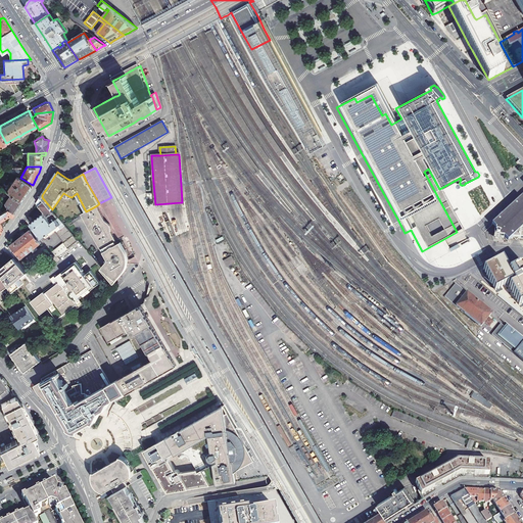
[(10,185),(6,191),(11,194),(21,201),(26,195),(24,194),(31,184),(20,178),(14,174),(7,183),(10,185)]
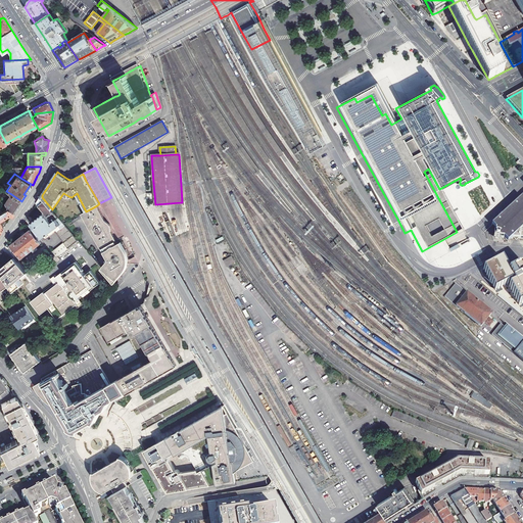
[(5,204),(7,209),(14,214),(15,210),(18,206),(21,201),(11,194),(6,202),(5,204)]
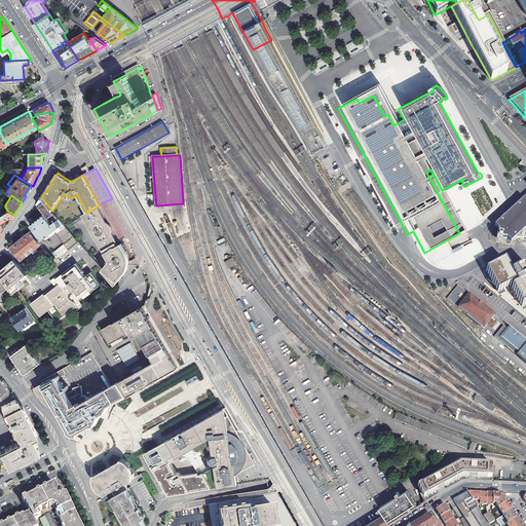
[(50,216),(53,219),(50,222),(52,224),(60,219),(52,211),(42,198),(38,204),(37,205),(44,215),(47,218),(50,216)]
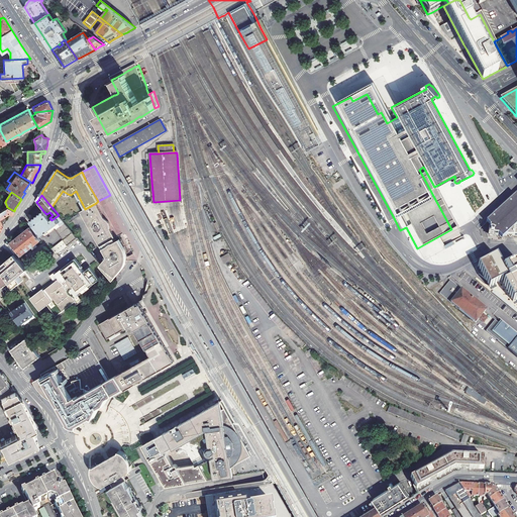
[(98,201),(96,203),(106,220),(107,221),(108,221),(109,223),(110,224),(110,226),(110,227),(115,236),(118,235),(129,229),(110,195),(98,201)]
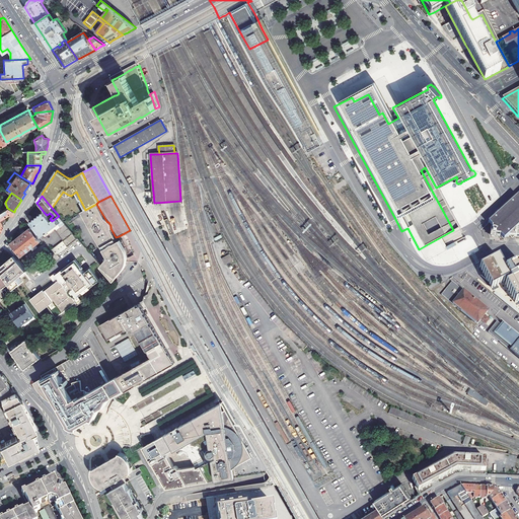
[(103,244),(116,237),(110,228),(110,227),(110,225),(109,224),(108,222),(107,222),(106,221),(96,204),(85,210),(82,211),(102,245),(103,244)]
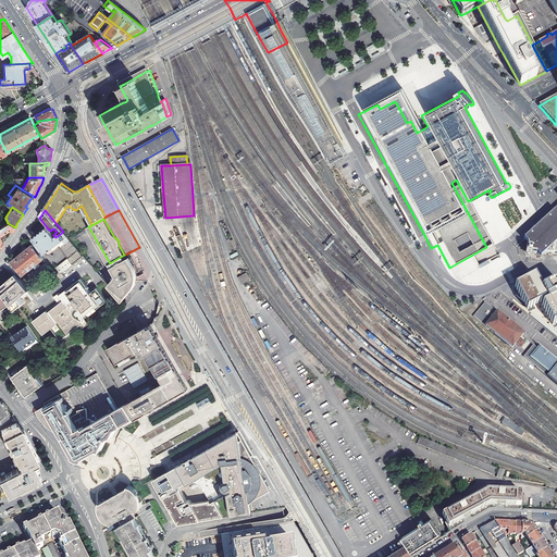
[(0,248),(5,239),(4,236),(0,238),(0,237),(0,234),(9,230),(11,233),(15,227),(8,223),(2,226),(0,226),(0,248)]
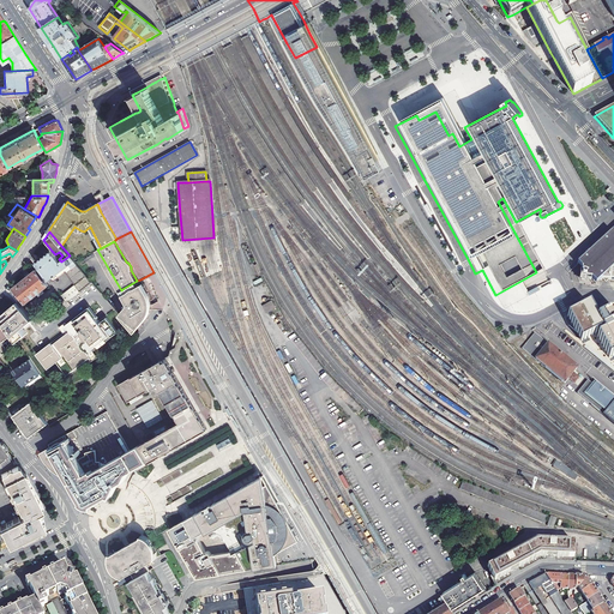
[(52,251),(37,262),(50,280),(65,269),(74,262),(70,256),(61,262),(59,259),(55,254),(52,251)]
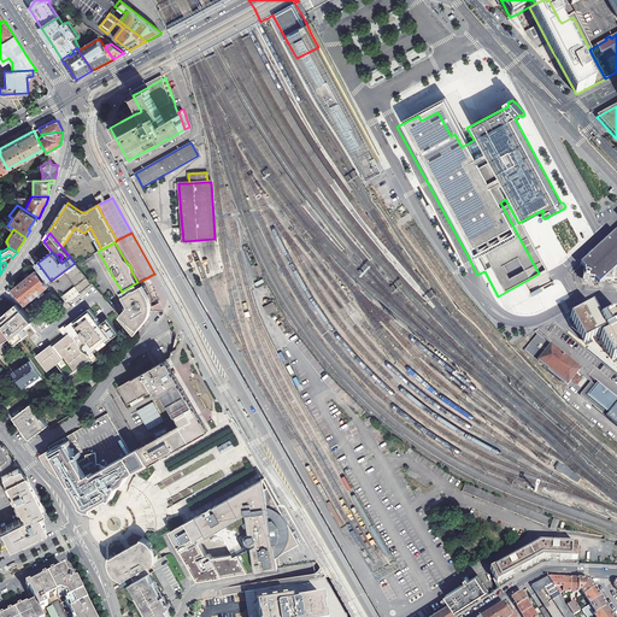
[(63,298),(65,301),(70,301),(93,283),(75,263),(65,270),(68,274),(66,274),(75,287),(63,298)]
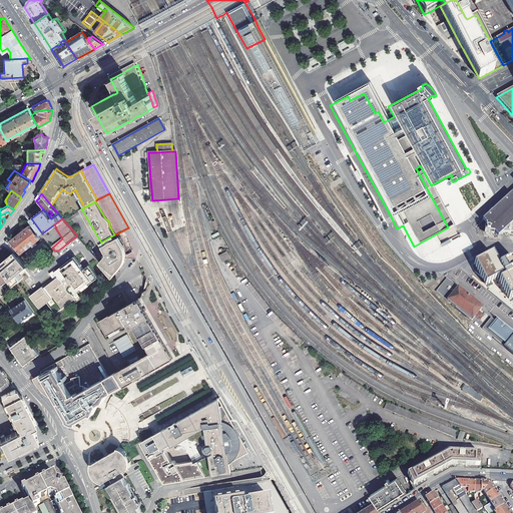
[(54,224),(42,233),(44,236),(55,227),(56,227),(54,224)]
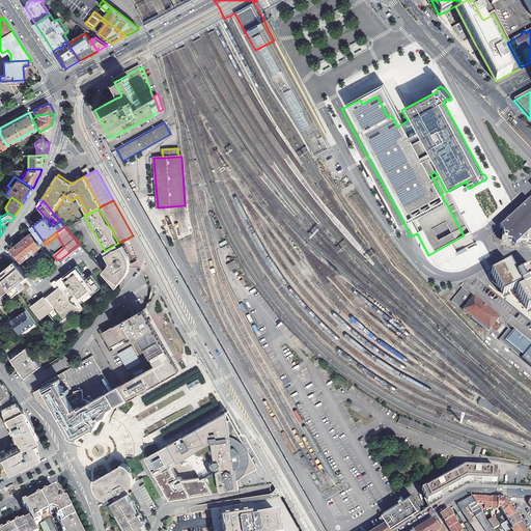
[(11,250),(8,251),(16,260),(19,263),(22,261),(23,262),(32,254),(34,256),(38,253),(37,251),(43,247),(31,233),(10,249),(11,250)]
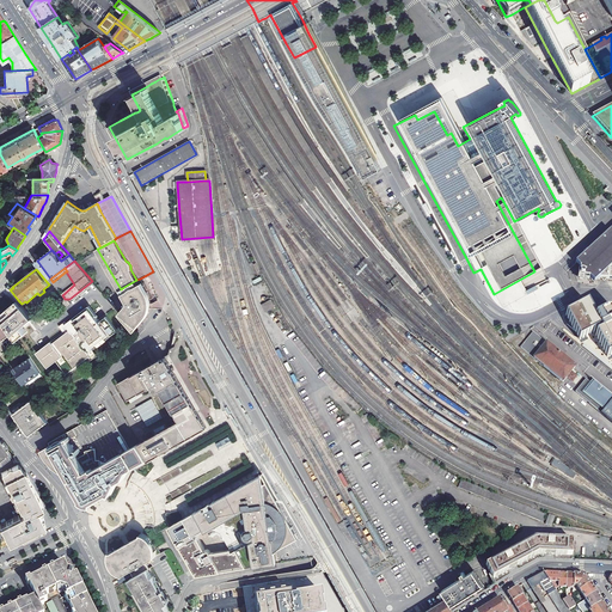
[(153,271),(140,279),(147,293),(148,297),(150,299),(150,301),(152,299),(155,303),(152,307),(155,311),(167,295),(163,288),(159,281),(153,271)]
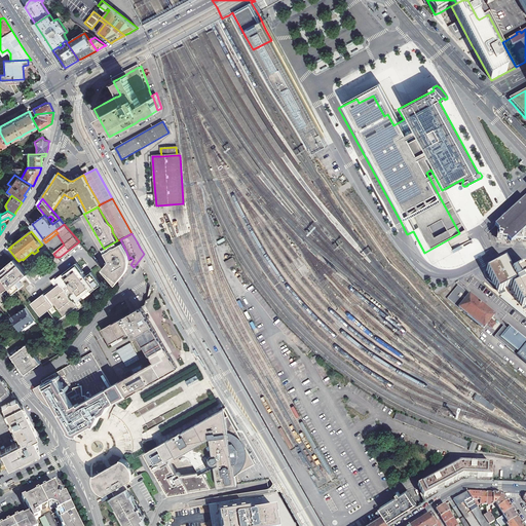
[(128,261),(128,259),(128,257),(127,255),(126,252),(120,239),(117,240),(105,248),(112,260),(106,272),(115,283),(123,273),(125,271),(127,268),(128,265),(128,264),(128,262),(128,261)]
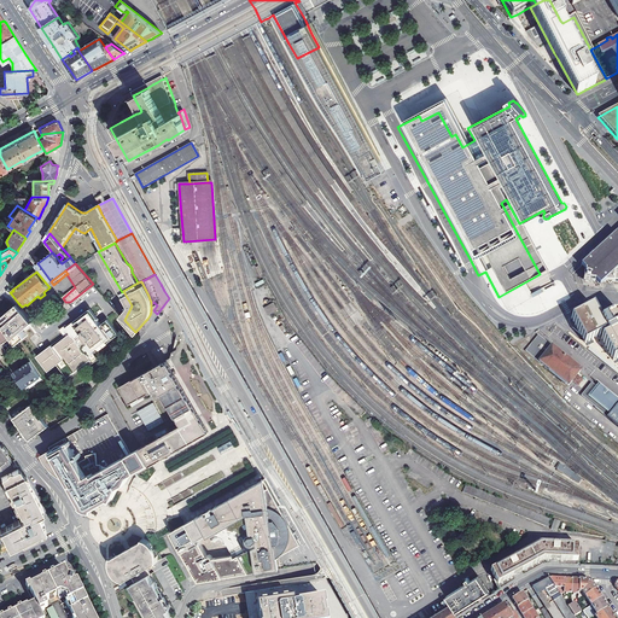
[(268,315),(278,310),(273,302),(263,308),(268,315)]
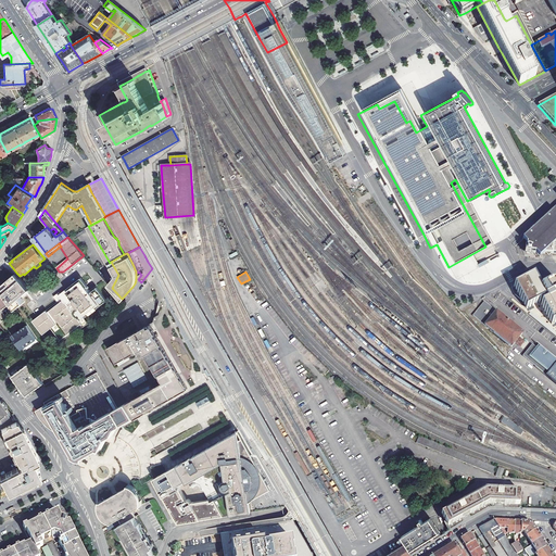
[(1,286),(0,287),(15,308),(24,302),(20,297),(30,288),(29,288),(20,276),(16,273),(1,286)]
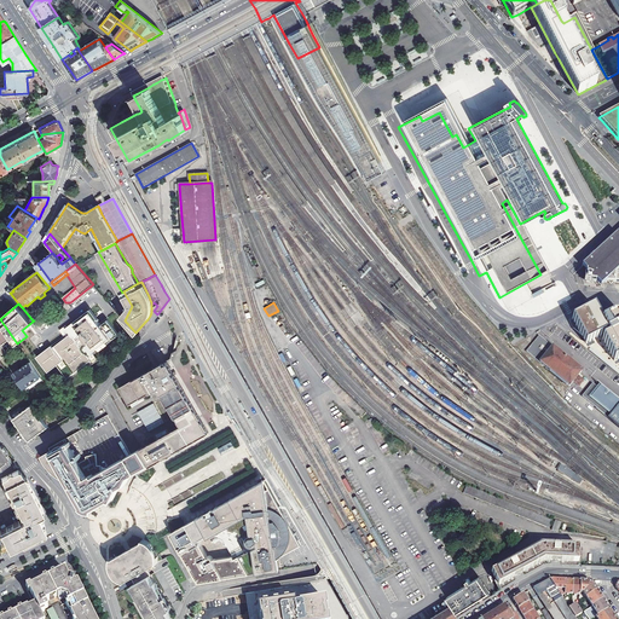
[(47,313),(51,317),(57,313),(52,306),(33,320),(34,320),(35,322),(47,313)]
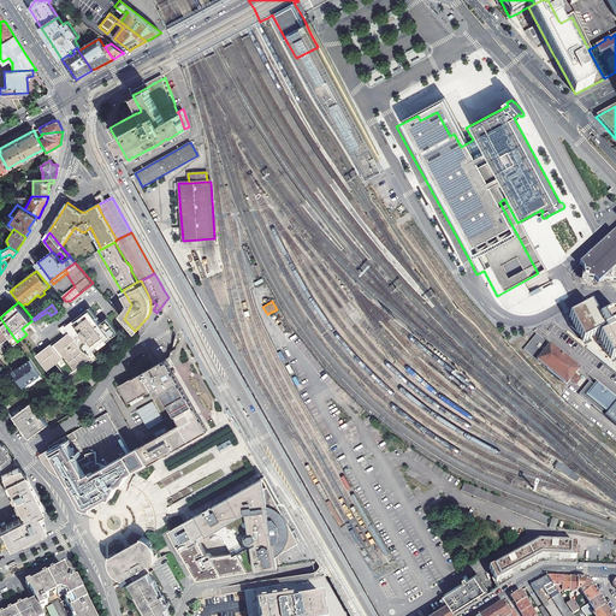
[(592,306),(569,317),(584,343),(602,332),(604,336),(599,338),(611,360),(615,356),(615,311),(599,320),(592,306)]
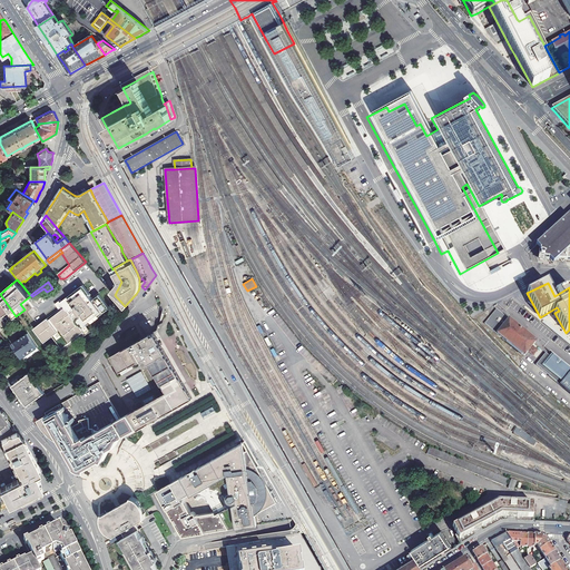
[(49,320),(67,344),(82,332),(80,328),(84,325),(101,312),(102,313),(109,308),(98,294),(91,300),(82,287),(61,304),(64,308),(49,320)]
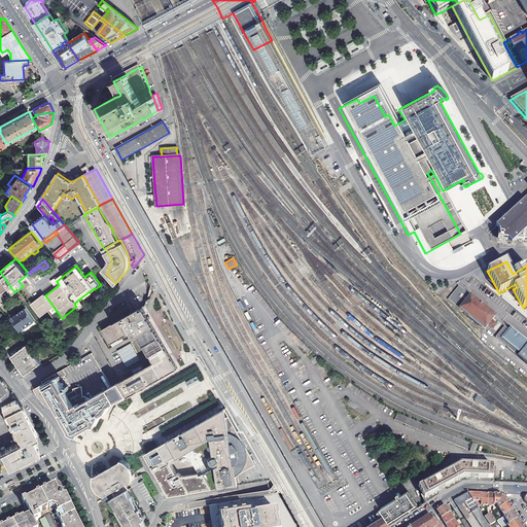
[(30,274),(33,278),(43,270),(40,267),(30,274)]
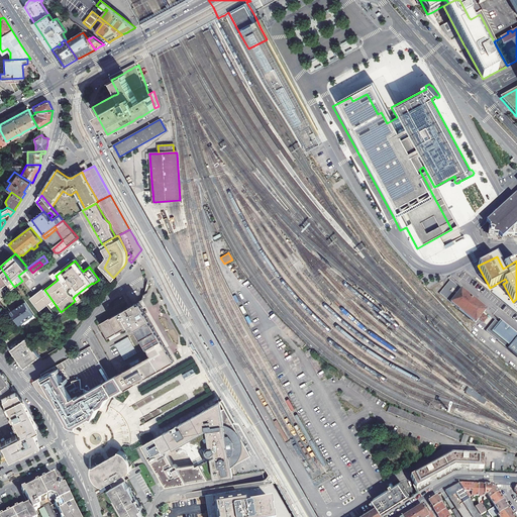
[(0,296),(2,299),(15,289),(14,287),(0,267),(0,296)]
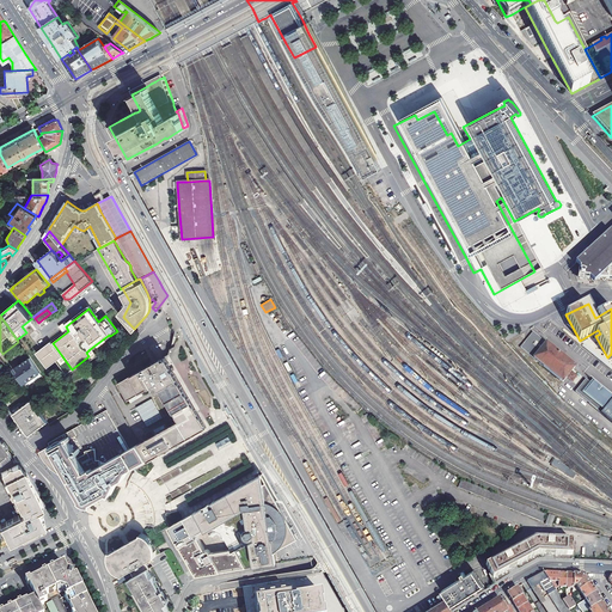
[(533,331),(521,347),(563,381),(567,375),(571,380),(576,375),(570,372),(575,366),(533,331)]
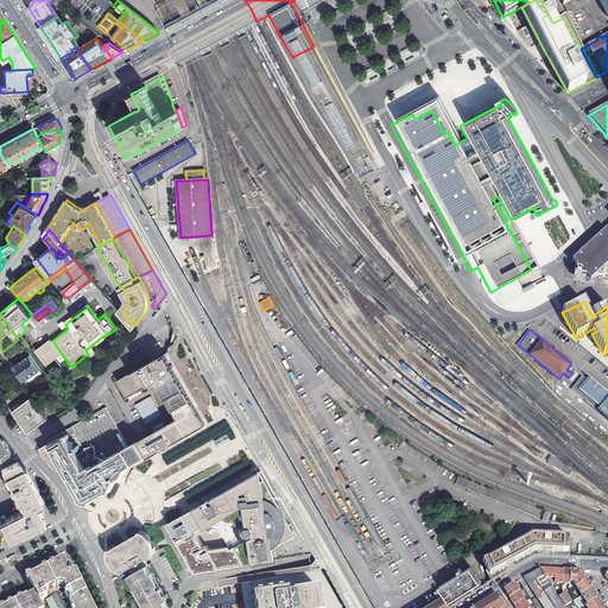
[(191,339),(165,353),(169,360),(172,366),(176,363),(209,422),(229,411),(232,410),(191,339)]
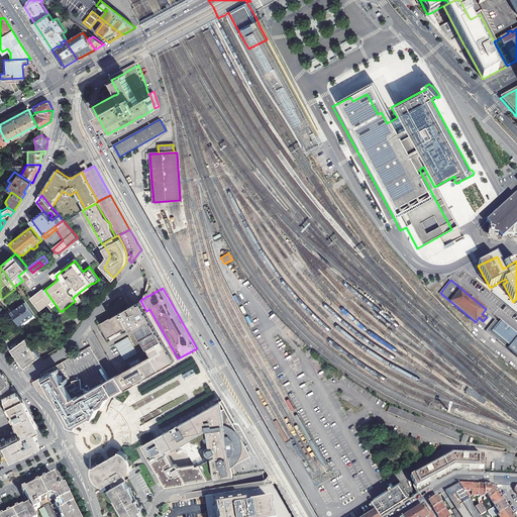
[(46,305),(56,316),(61,312),(44,290),(43,290),(42,289),(30,298),(39,311),(46,305)]
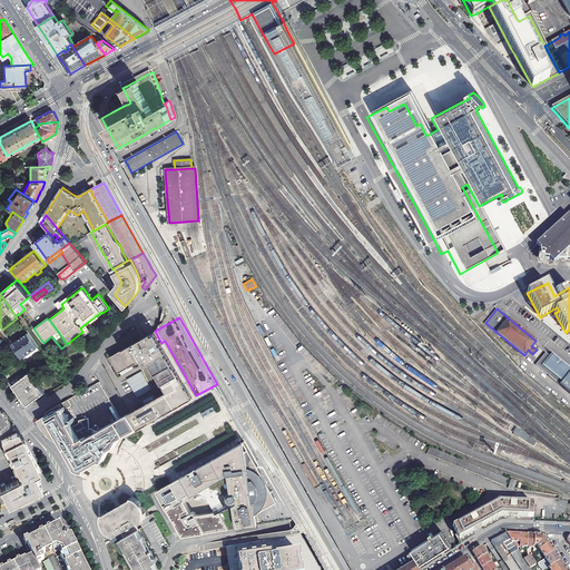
[(569,341),(544,321),(542,323),(569,345),(569,341)]
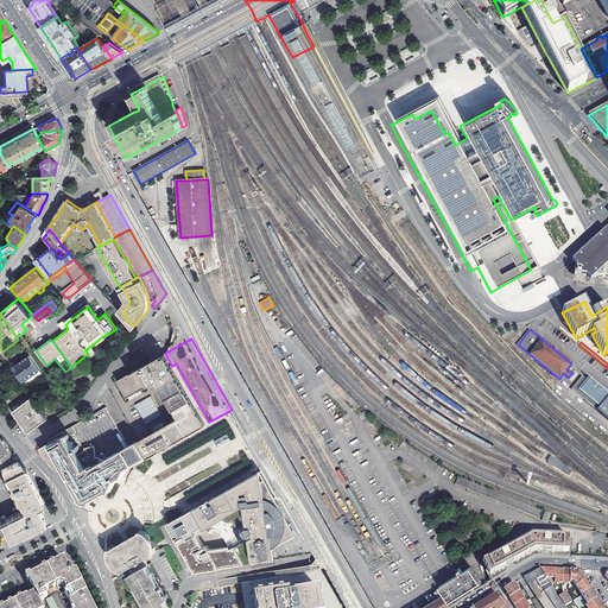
[(165,353),(118,380),(127,397),(158,379),(170,399),(168,400),(170,404),(171,404),(176,411),(173,412),(176,416),(178,415),(179,416),(138,439),(149,458),(209,423),(209,422),(176,363),(172,366),(169,360),(165,353)]
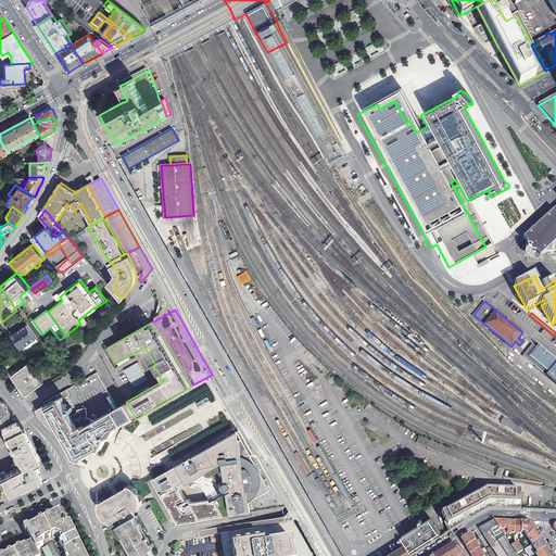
[(26,325),(12,336),(22,350),(24,348),(25,350),(26,349),(27,350),(38,342),(36,339),(26,325)]
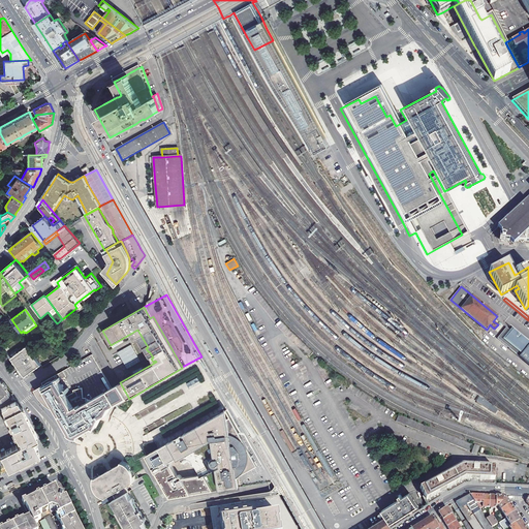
[(506,328),(498,339),(519,355),(528,363),(528,341),(514,330),(511,332),(506,328)]
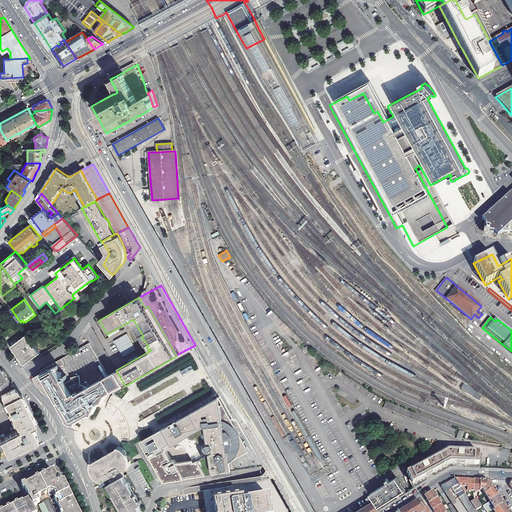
[(127,333),(114,340),(123,356),(136,349),(127,333)]
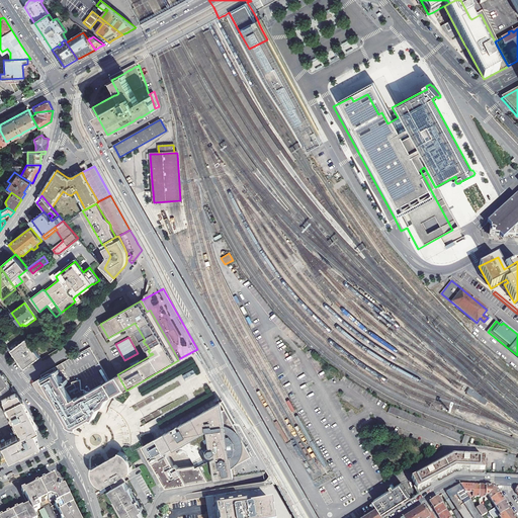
[(26,339),(10,351),(18,362),(24,369),(40,358),(26,339)]
